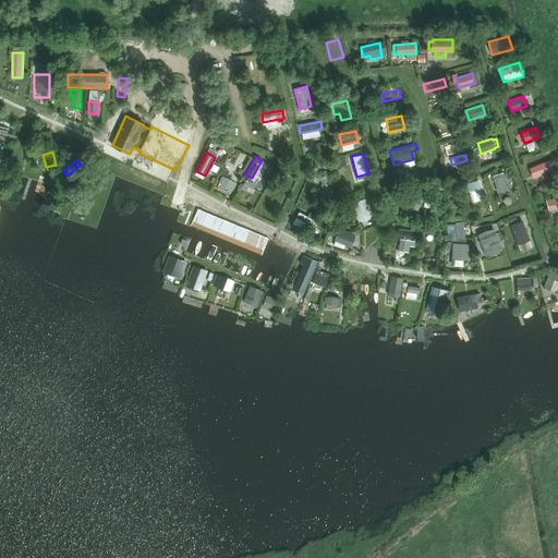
[(535,178),(550,171),(546,161),(531,168),(535,178)]
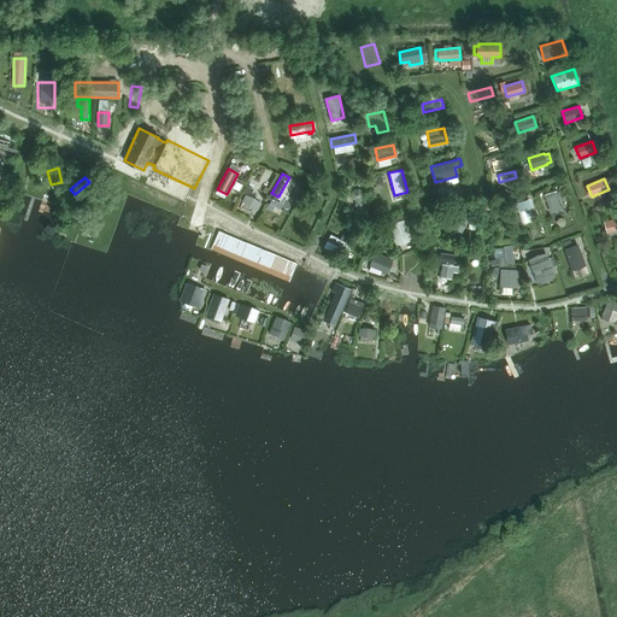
[(352,188),(350,192),(351,197),(353,198),(356,207),(353,209),(354,213),(359,216),(363,215),(365,211),(364,206),(362,205),(362,204),(366,203),(365,195),(360,197),(360,195),(362,194),(360,189),(356,187),(352,188)]
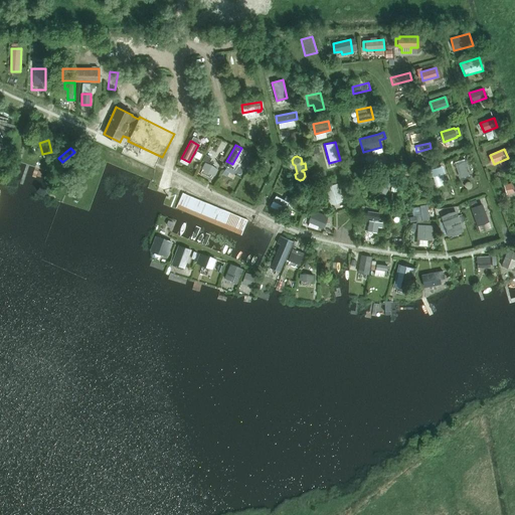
[(455,162),(460,178),(470,175),(465,159),(455,162)]
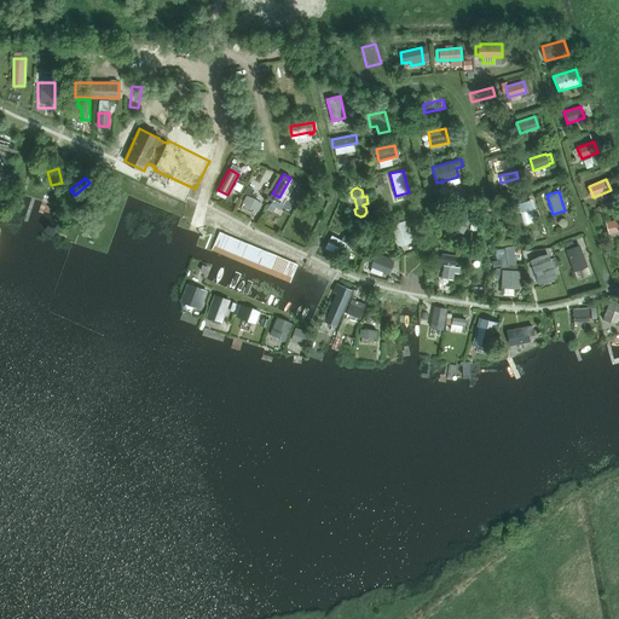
[(262,203),(247,196),(243,203),(259,210),(262,203)]
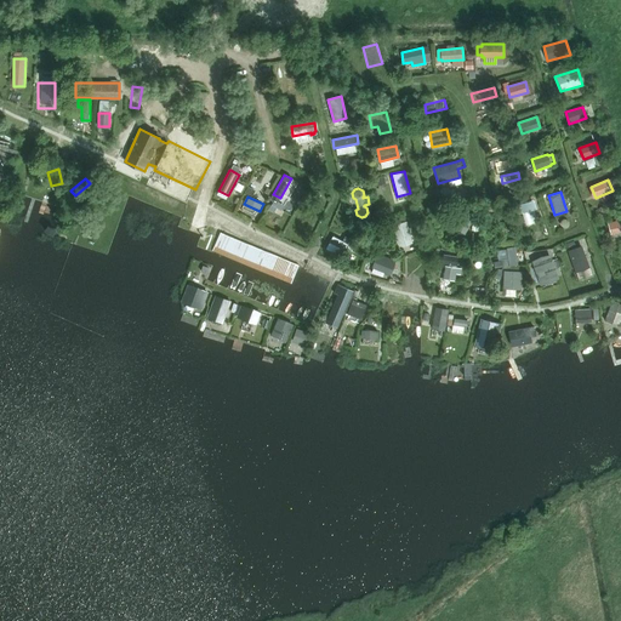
[(534,211),(530,199),(514,205),(523,228),(535,223),(531,212),(534,211)]
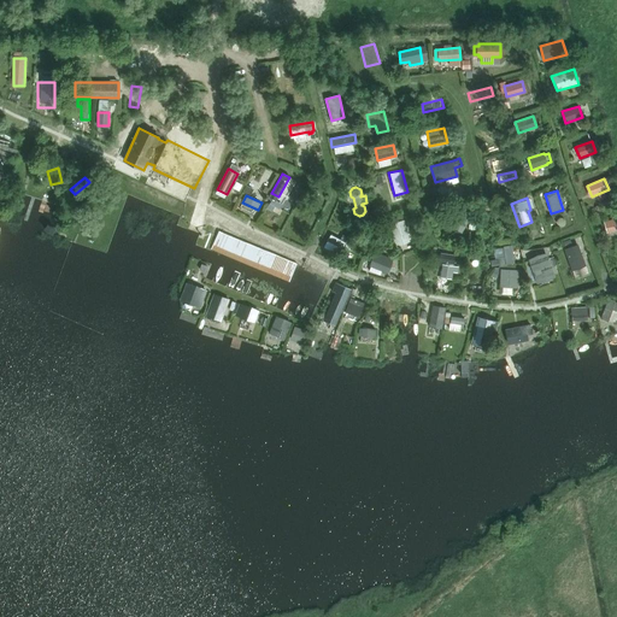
[(475,209),(465,204),(452,229),(462,234),(475,209)]
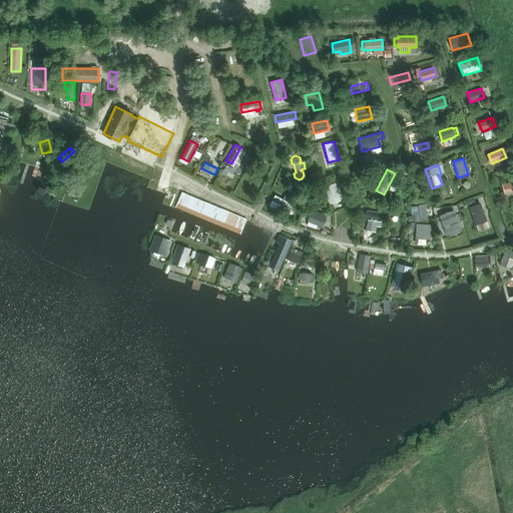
[(512,180),(501,184),(504,194),(512,191),(512,180)]
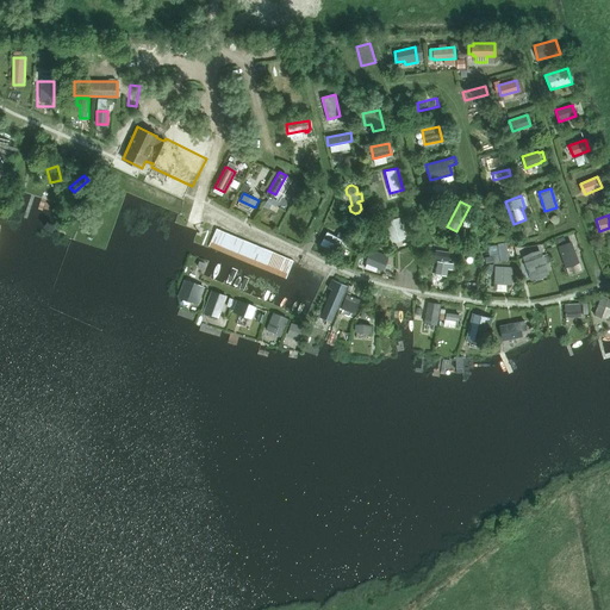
[(391,242),(405,238),(399,217),(385,222),(391,242)]
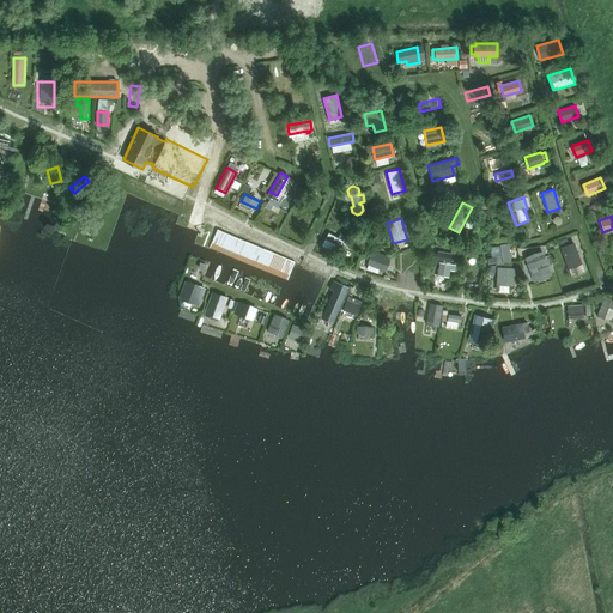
[(311,269),(218,230),(210,248),(303,287),(311,269)]
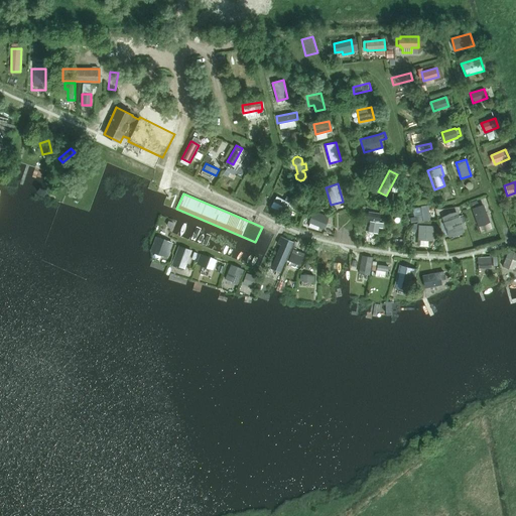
[(412,215),(412,221),(431,220),(431,204),(423,204),(423,215),(412,215)]
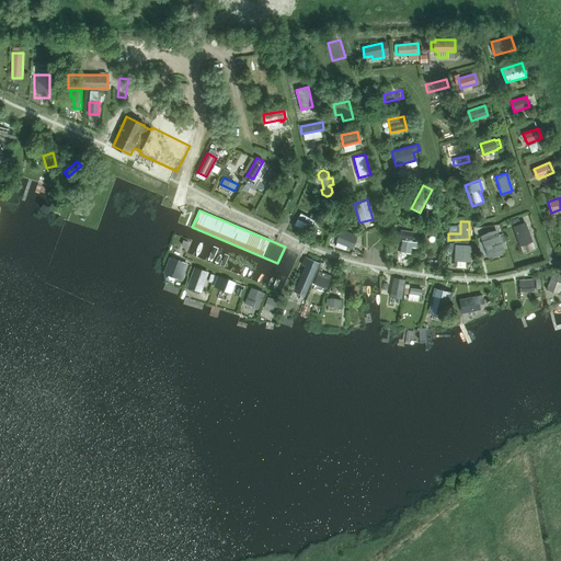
[(513,227),(521,245),(533,241),(526,221),(513,227)]
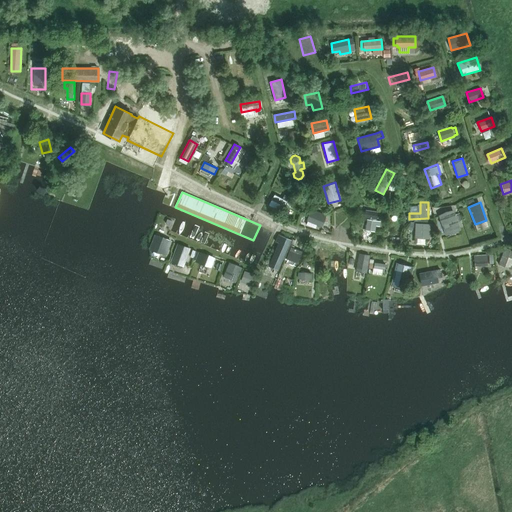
[(326,215),(307,208),(305,214),(309,215),(306,221),(307,221),(306,225),(315,228),(317,225),(322,227),(326,215)]
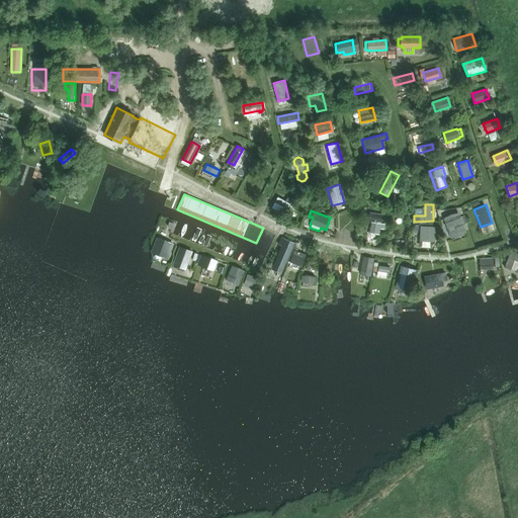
[(370,212),(368,220),(380,222),(381,219),(385,220),(386,216),(370,212)]
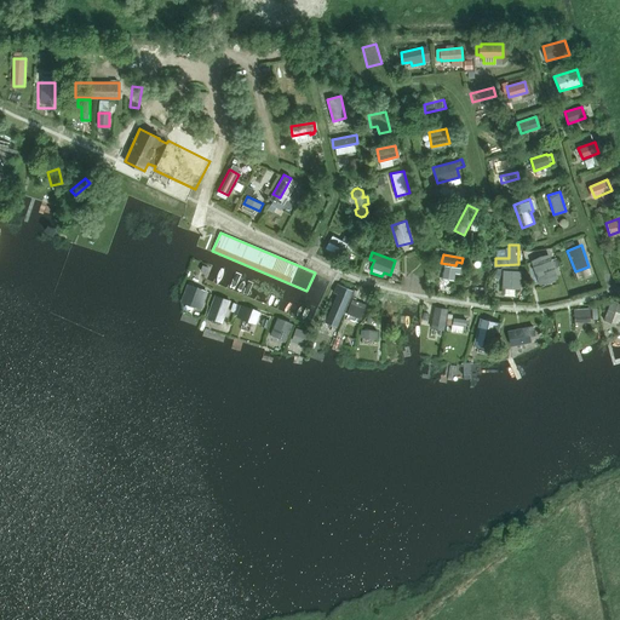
[(557,279),(549,254),(530,260),(539,285),(557,279)]
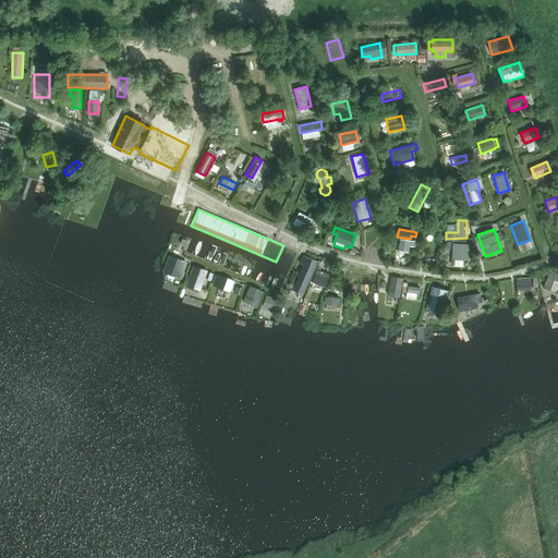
[(411,241),(400,239),(398,252),(409,254),(411,241)]
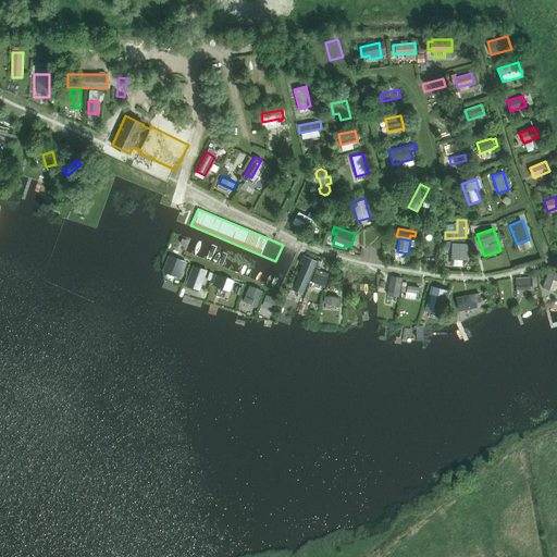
[(452,243),(452,258),(468,259),(468,244),(452,243)]
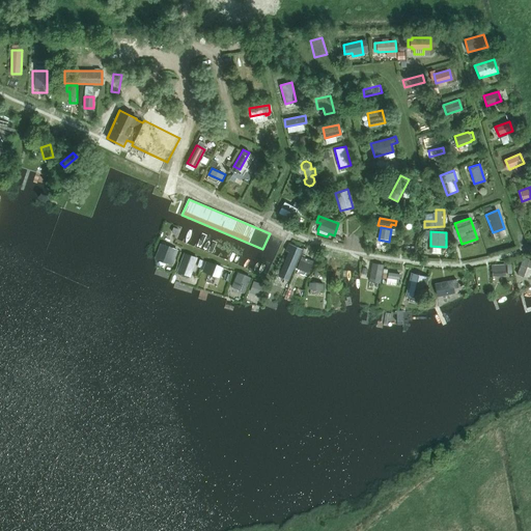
[(290,274),(298,257),(301,248),(288,243),(285,250),(288,251),(287,253),(281,271),(279,276),(288,279),(290,274)]
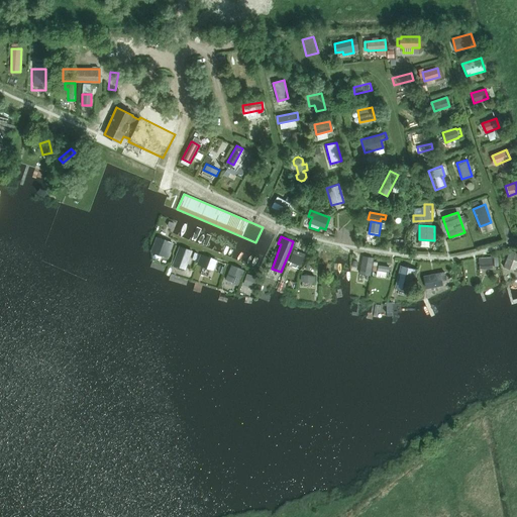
[(173,242),(156,237),(150,251),(168,257),(173,242)]
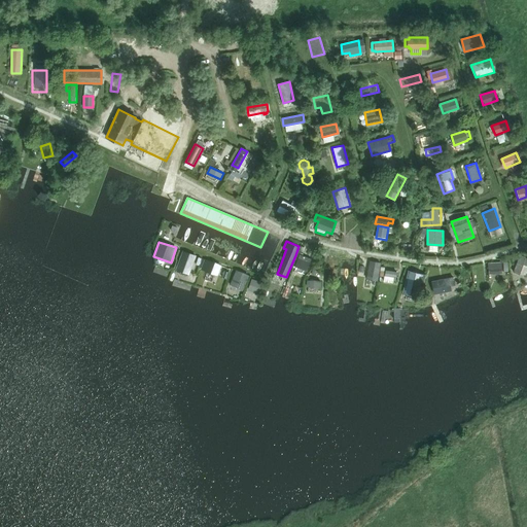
[(197,255),(182,250),(176,270),(189,275),(197,255)]
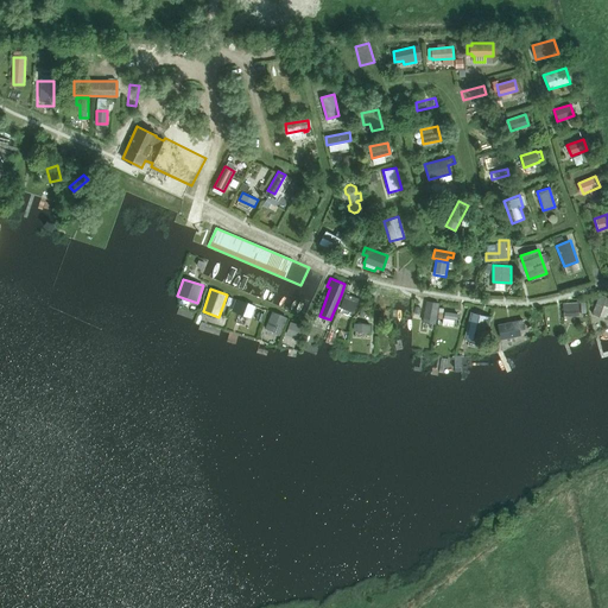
[(346,293),(340,308),(354,312),(359,298),(346,293)]
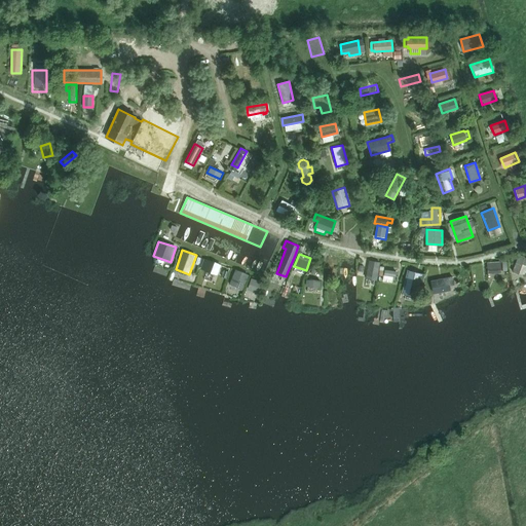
[(525,256),(518,254),(512,271),(519,274),(522,264),(525,265),(525,258),(524,258),(525,256)]
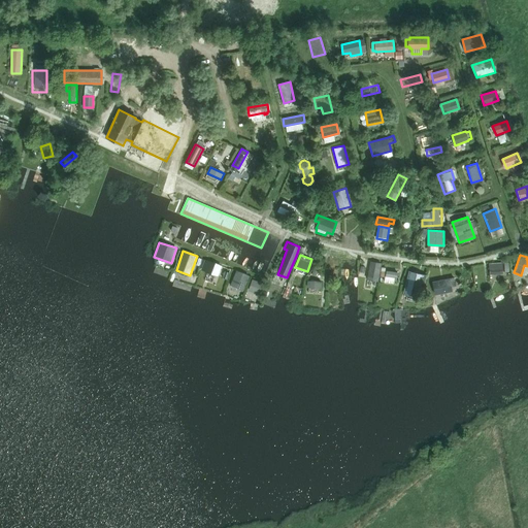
[(221,266),(205,260),(201,270),(218,276),(221,266)]
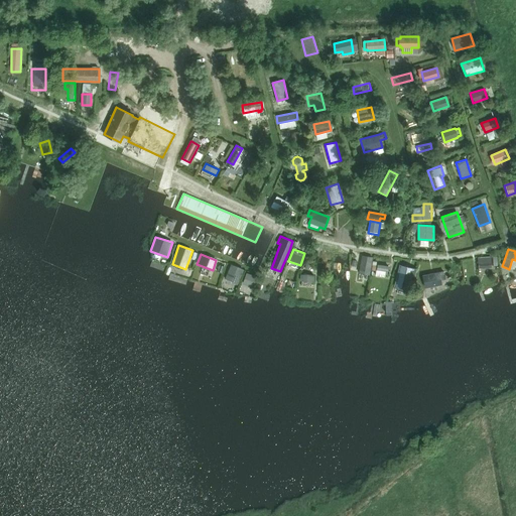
[(373,257),(362,255),(359,273),(370,275),(373,257)]
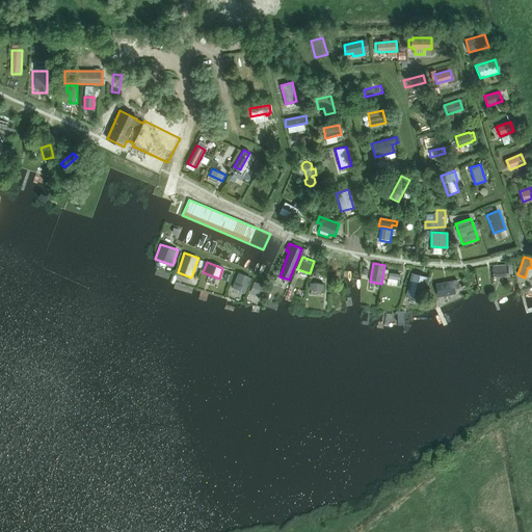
[(507,275),(506,265),(493,266),(494,276),(507,275)]
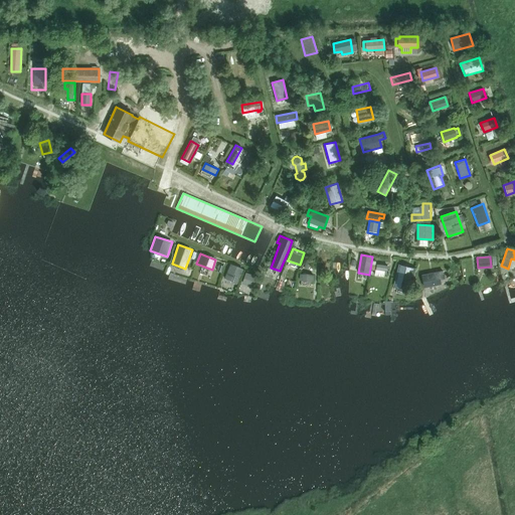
[(242,270),(230,264),(224,279),(236,285),(242,270)]
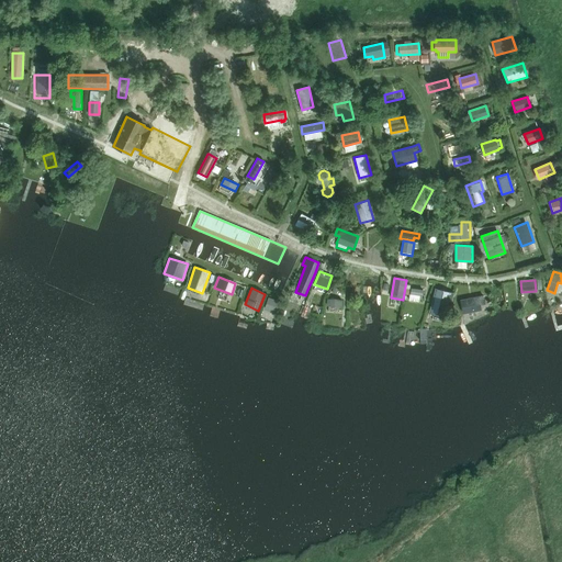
[(423,290),(411,289),(408,301),(415,302),(420,302),(422,295),(423,290)]
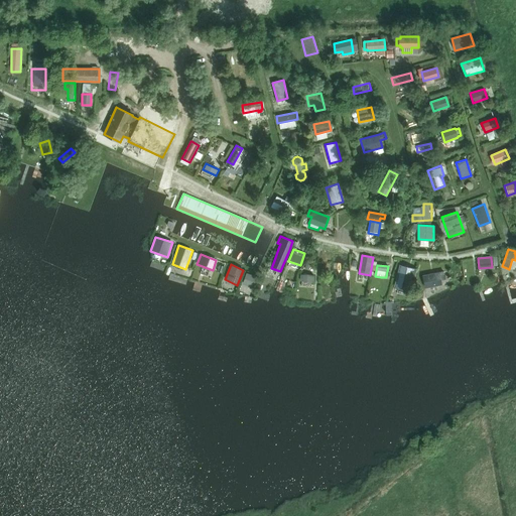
[(416,268),(399,265),(394,286),(409,289),(412,276),(414,277),(416,268)]
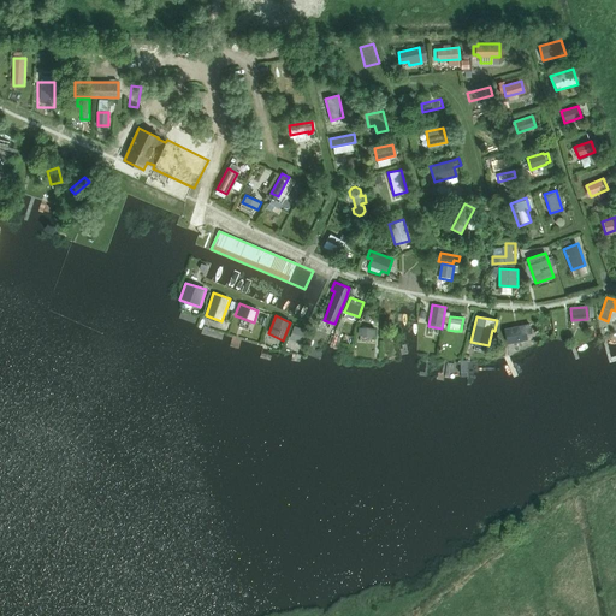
[(532,333),(529,324),(503,329),(507,345),(527,341),(526,335),(532,333)]
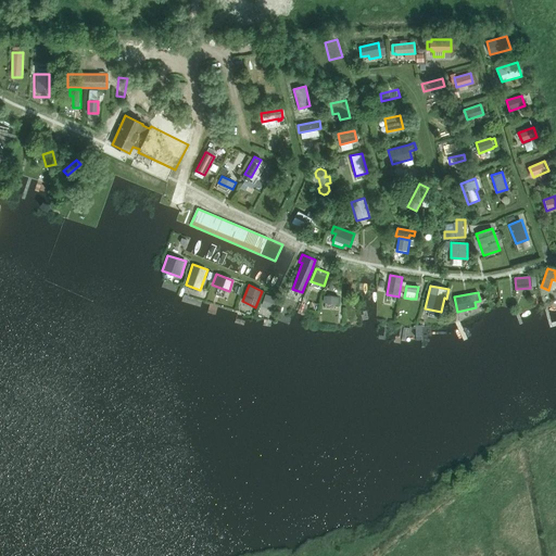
[(282,301),(265,294),(261,305),(273,310),(275,304),(280,306),(282,301)]
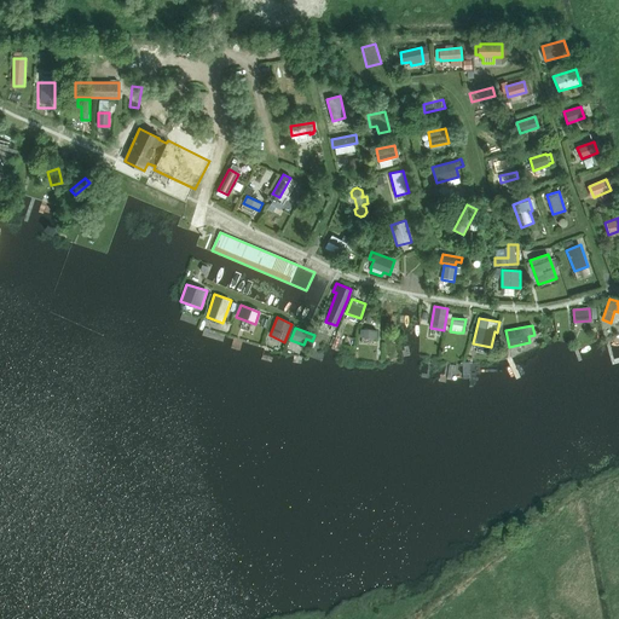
All buildings are outlined.
